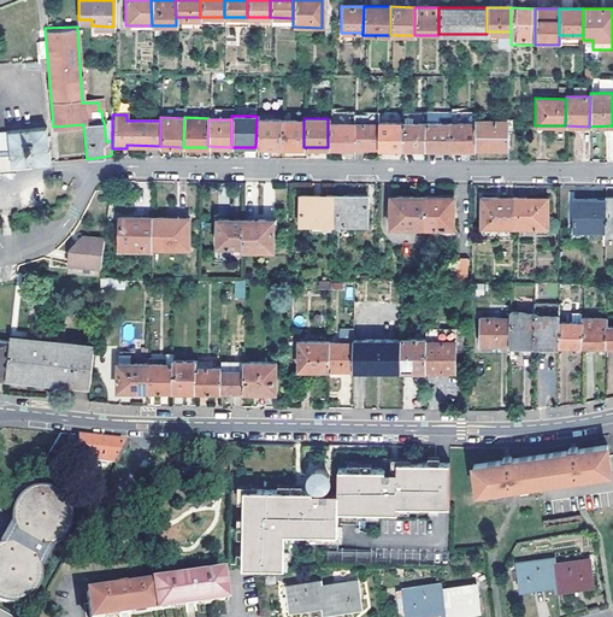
[(280,121),(257,119),(255,147),(280,147),(280,121)]
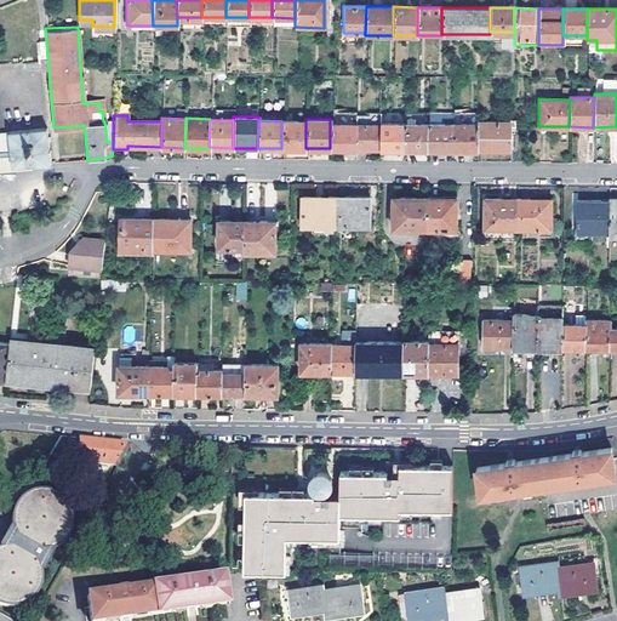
[(508,121),(475,120),(475,121),(475,149),(507,149),(508,121)]
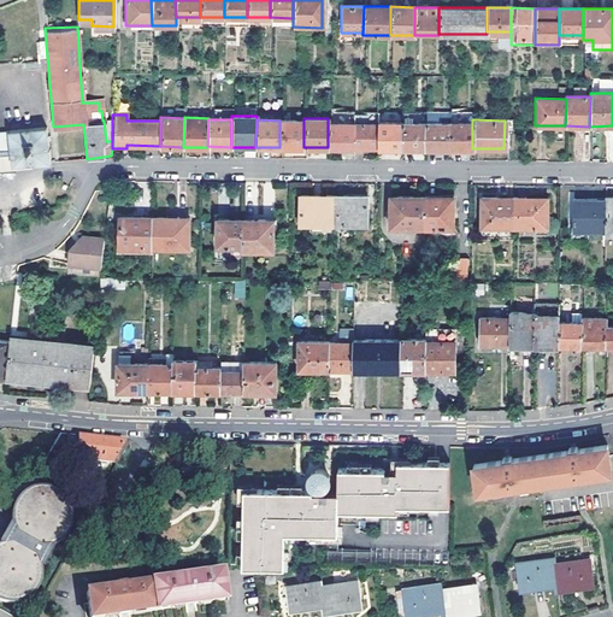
[(304,121),(280,121),(280,147),(304,147),(304,121)]
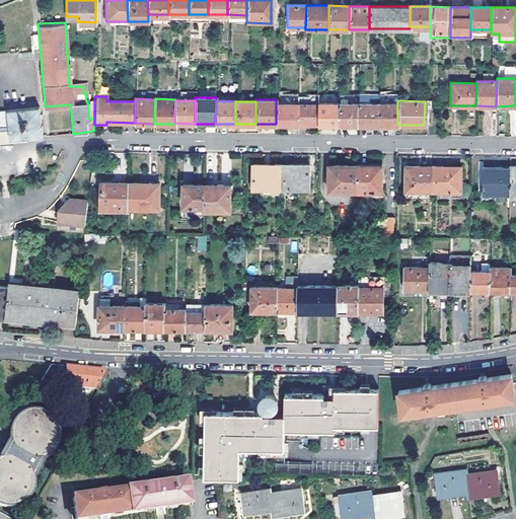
[(377,101),(377,102),(377,125),(397,125),(397,101),(377,101)]
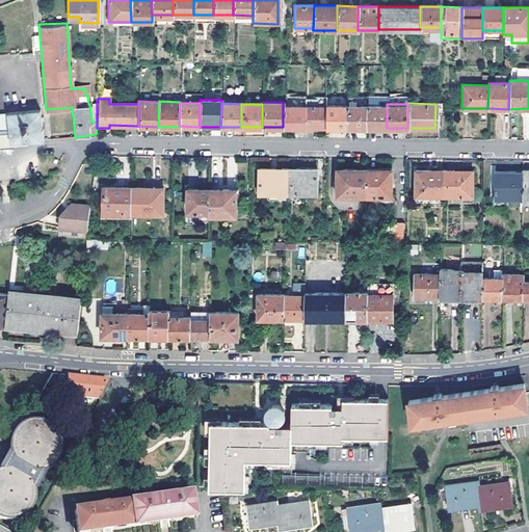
[(324,105),(324,106),(324,127),(327,127),(345,128),(345,105),(324,105)]
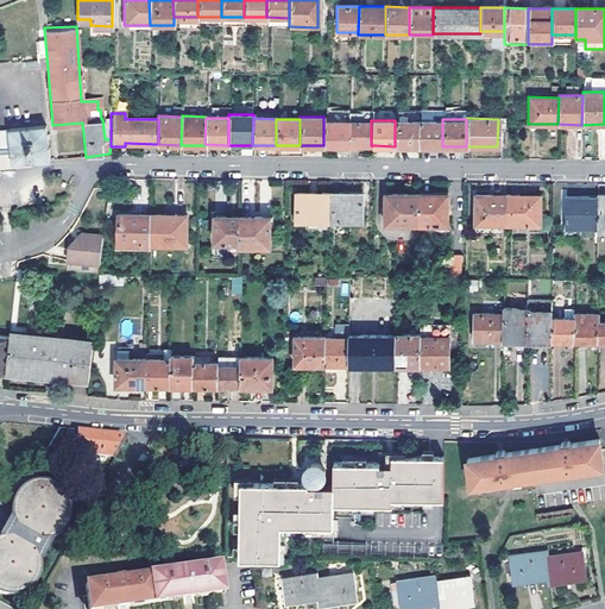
[(418,120),(395,120),(395,146),(415,146),(418,146),(418,120)]
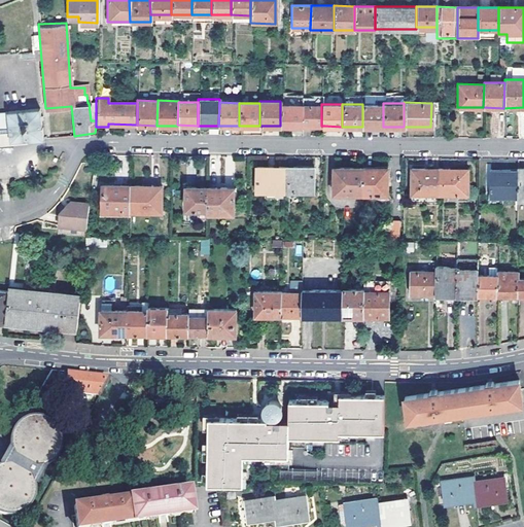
[(383,104),(362,104),(362,127),(383,127),(383,104)]
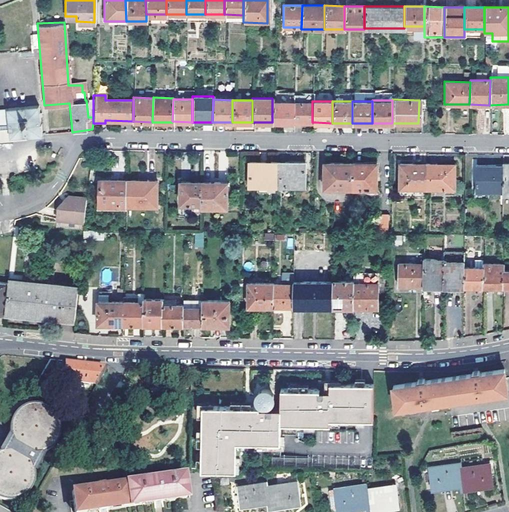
[(292,102),(272,102),(272,122),(292,122),(292,102)]
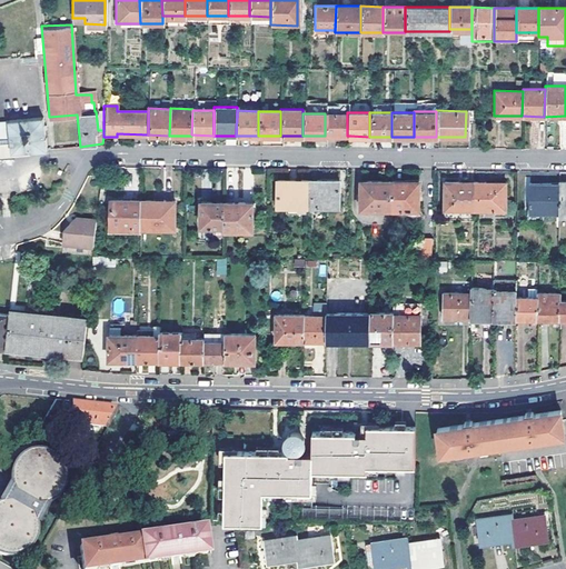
[(347,113),(325,113),(325,136),(337,136),(347,136),(347,113)]
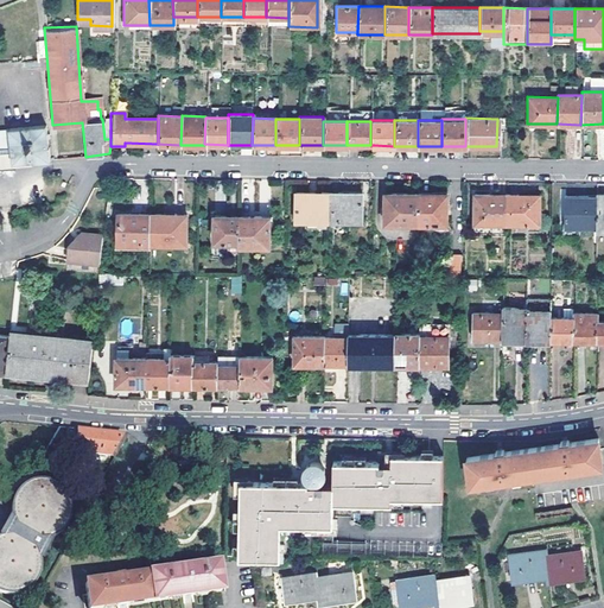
[(0,168),(13,166),(13,163),(31,160),(31,162),(48,160),(46,138),(44,138),(43,125),(7,128),(8,151),(0,152),(0,168)]
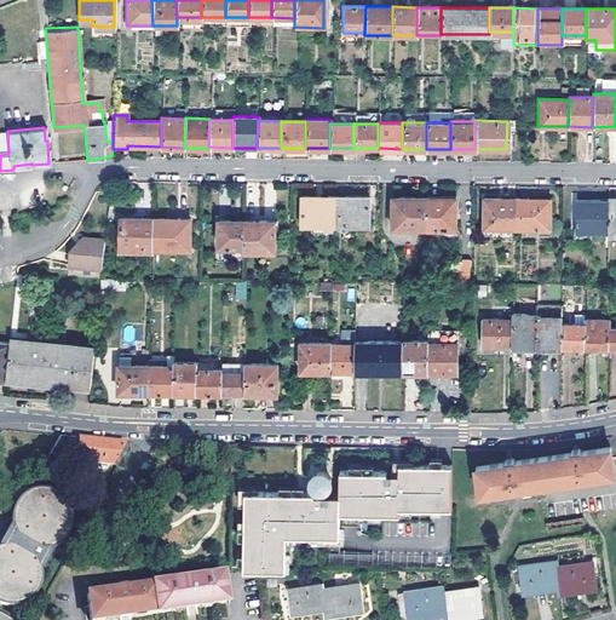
[(299,224),(333,224),(333,196),(299,195),(299,224)]
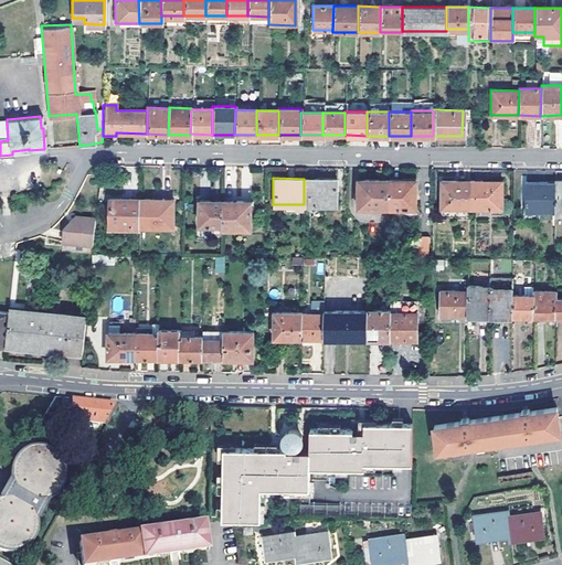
[(335,179),(304,179),(304,204),(335,205),(335,179)]
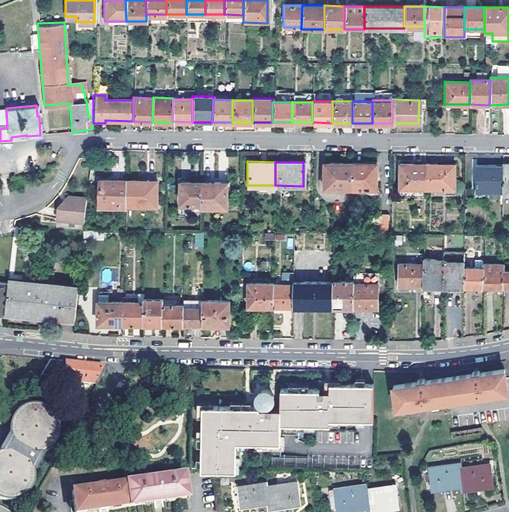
[(350,162),(323,162),(322,187),(350,187),(350,162)]
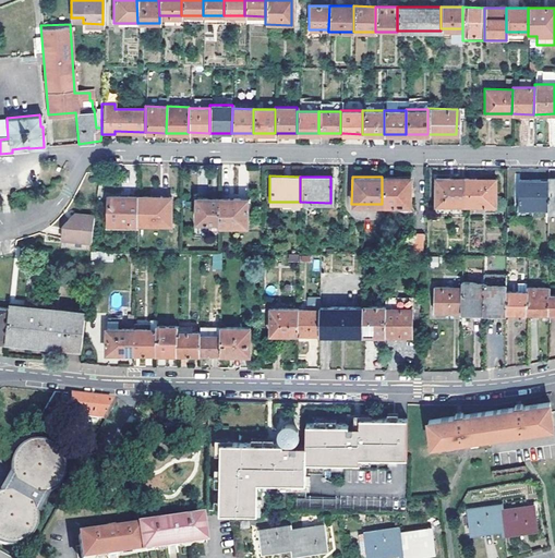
[(408,178),(382,177),(382,204),(408,204),(408,178)]
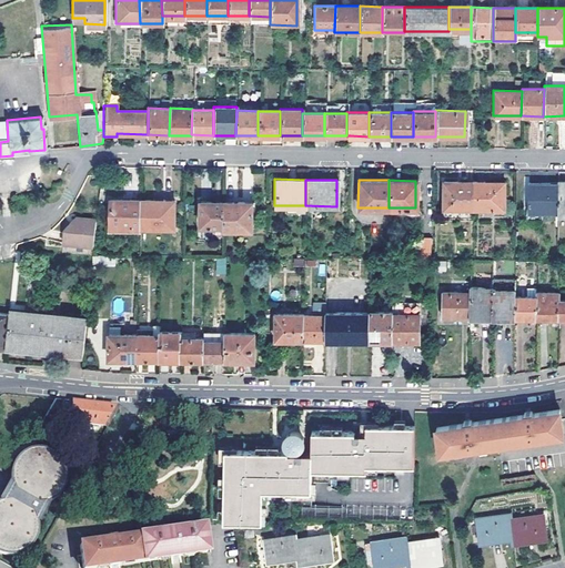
[(472,181),(441,181),(441,209),(472,210),(472,181)]
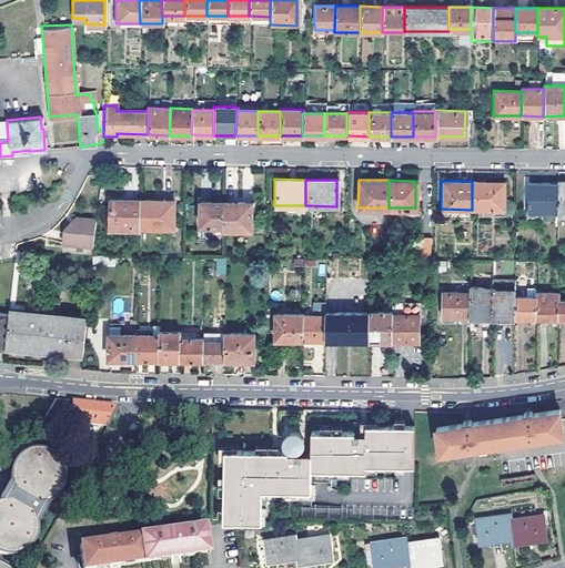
[(503,182),(472,181),(472,210),(491,210),(491,215),(503,215),(503,182)]
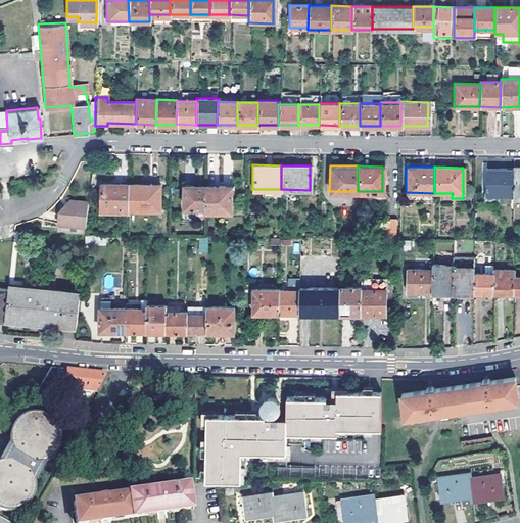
[(495,171),(495,169),(484,168),(483,196),(511,197),(511,171),(505,171),(495,171)]
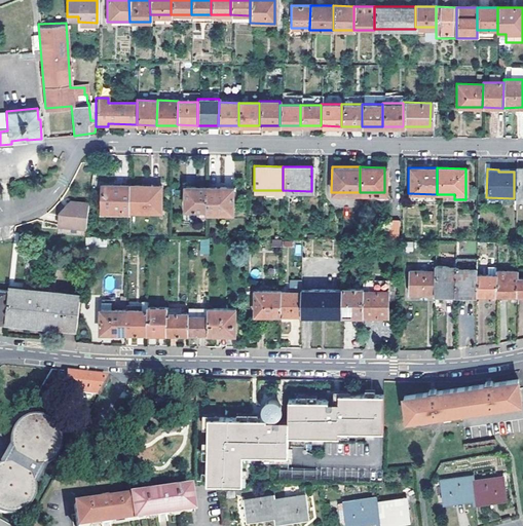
[(522,168),(514,168),(514,172),(514,198),(514,199),(522,198),(522,168)]
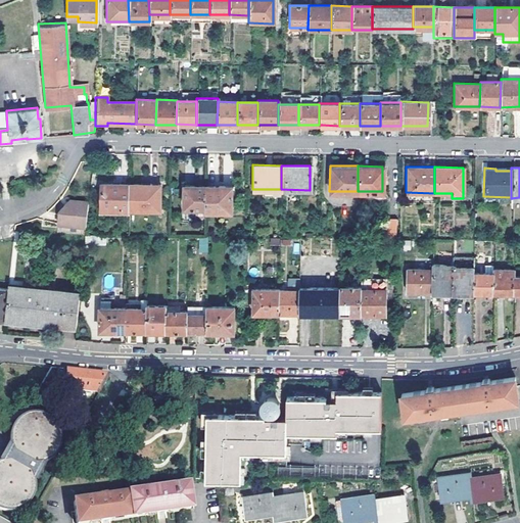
[(128,209),(128,184),(99,184),(99,208),(96,208),(96,215),(128,215),(128,209)]
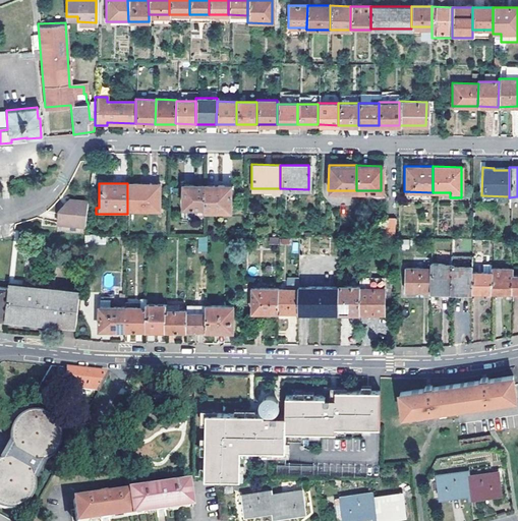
[(157,183),(127,183),(127,209),(157,209),(157,183)]
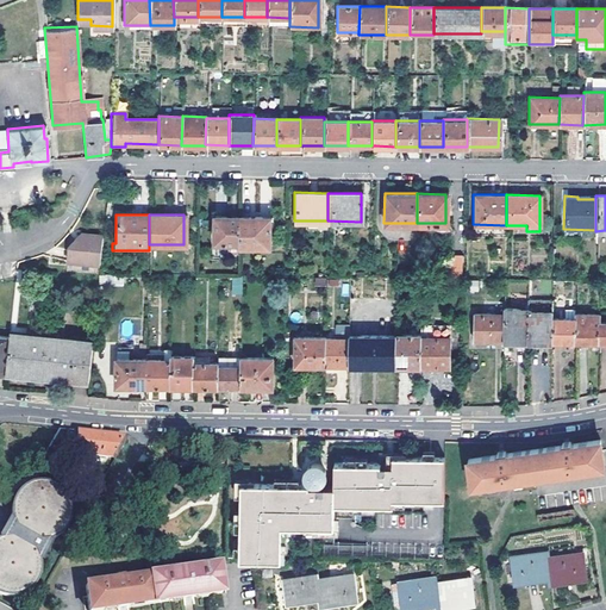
[(212,242),(238,242),(238,216),(212,216),(212,242)]
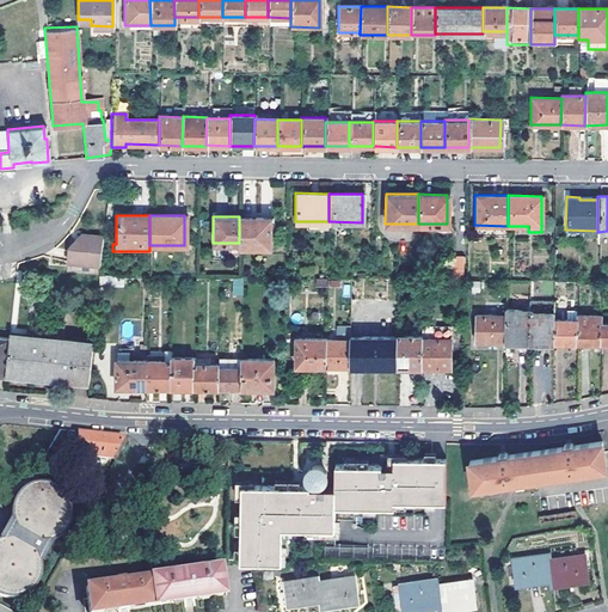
[(269,216),(239,216),(239,243),(239,246),(269,246),(269,216)]
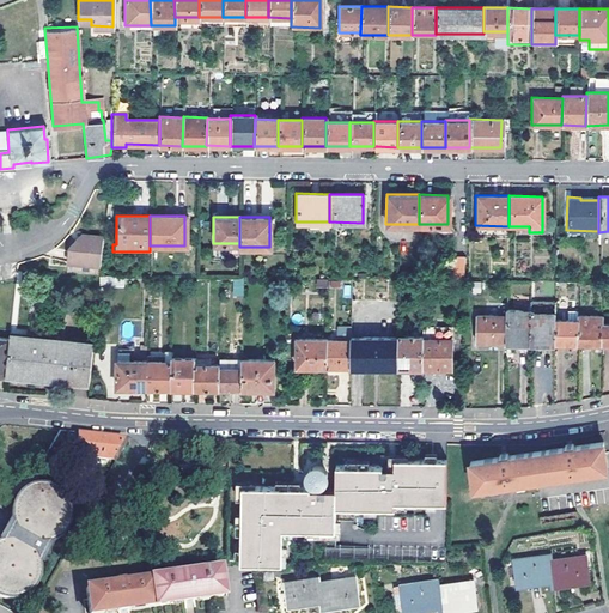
[(98,271),(101,240),(79,238),(67,250),(66,268),(98,271)]
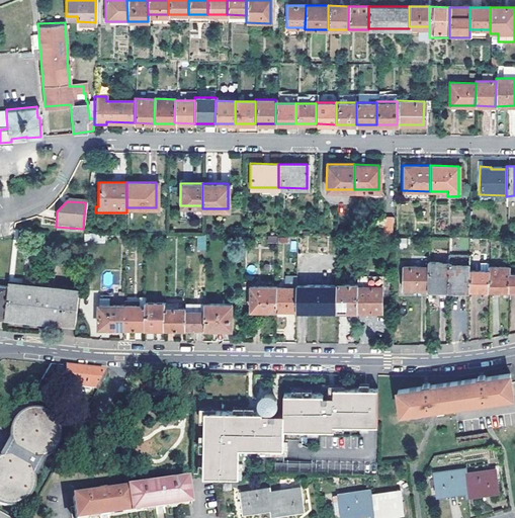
[(381,216),(380,236),(392,236),(392,217),(381,216)]
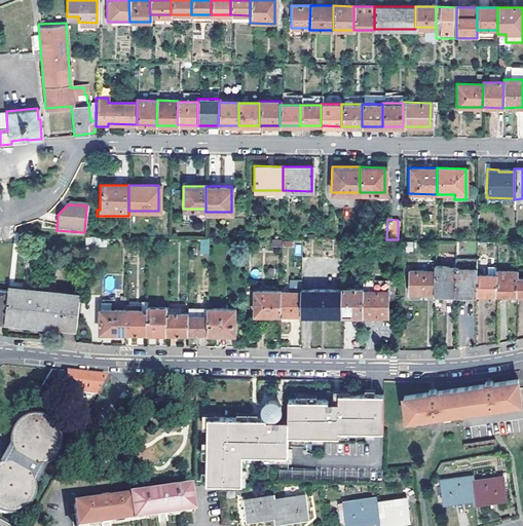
[(197,255),(207,254),(206,239),(196,239),(197,255)]
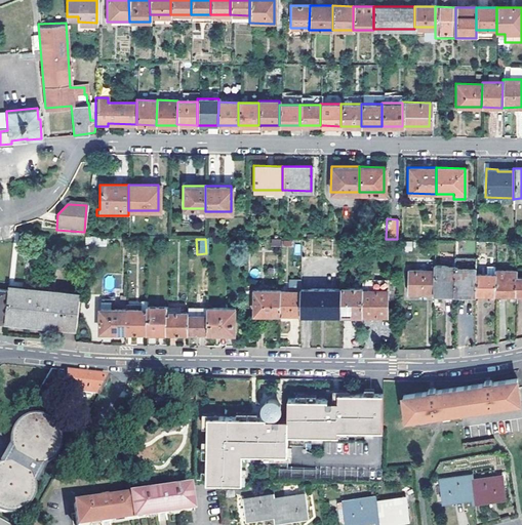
[(453,256),(453,265),(452,292),(473,293),(474,273),(474,256),(453,256)]
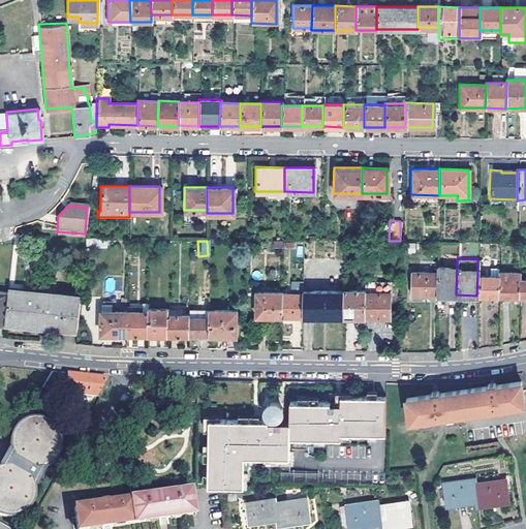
[(436,267),(436,272),(435,294),(456,294),(457,267),(436,267)]
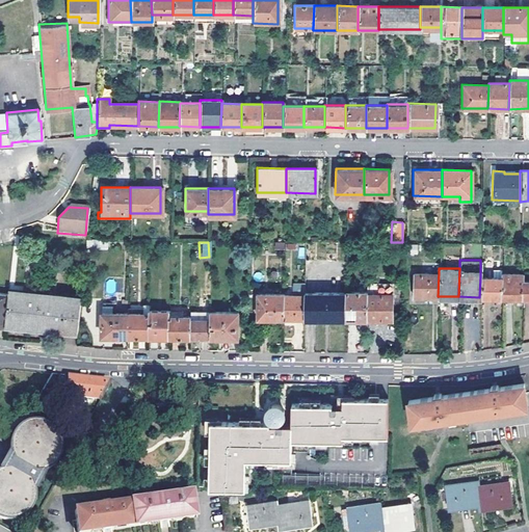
[(438,296),(439,273),(413,272),(413,281),(412,281),(412,296),(438,296)]
